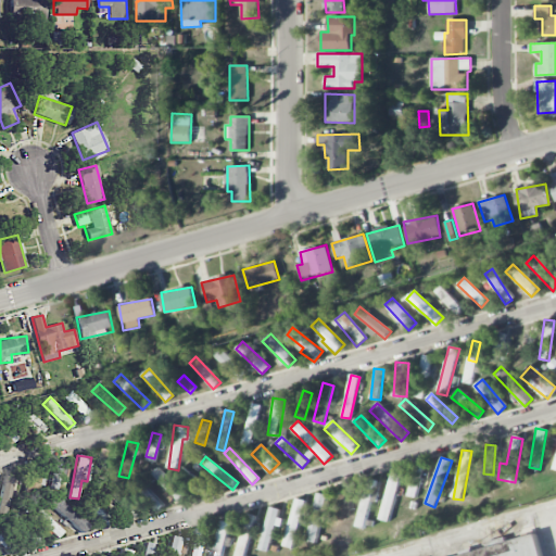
[(422,467),(413,465),(407,496),(417,497),(422,467)]
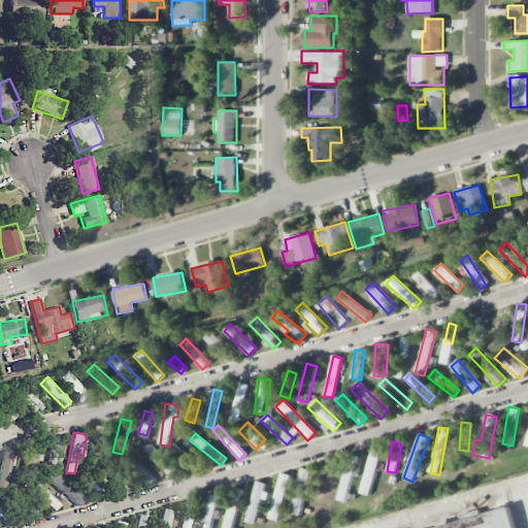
[(41,446),(32,442),(23,466),(33,469),(41,446)]
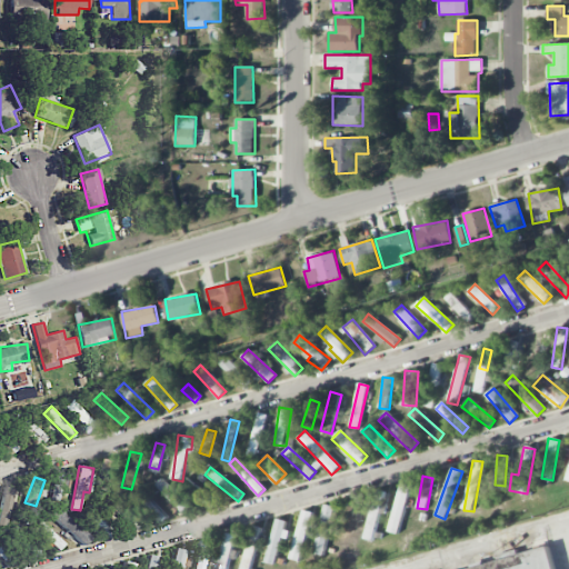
[(155,486),(181,512),(188,506),(161,479),(155,486)]
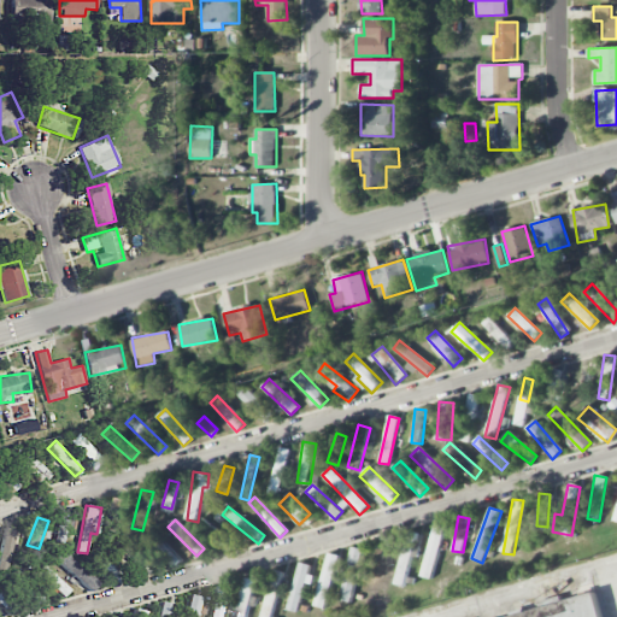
[(235,542),(204,521),(198,530),(228,552),(235,542)]
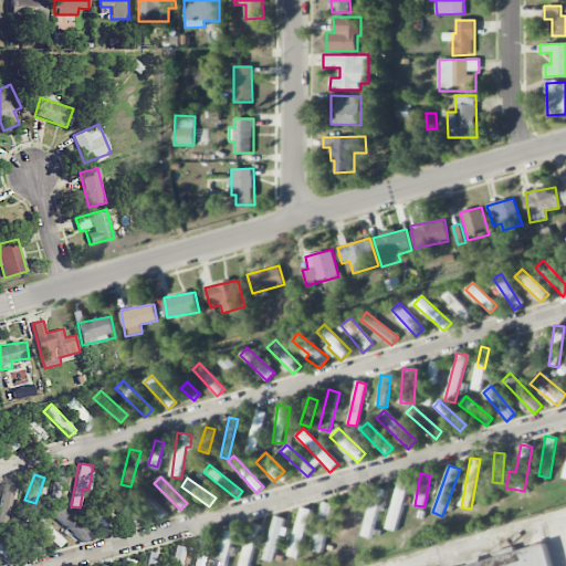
[(399,532),(406,482),(395,481),(388,530),(399,532)]
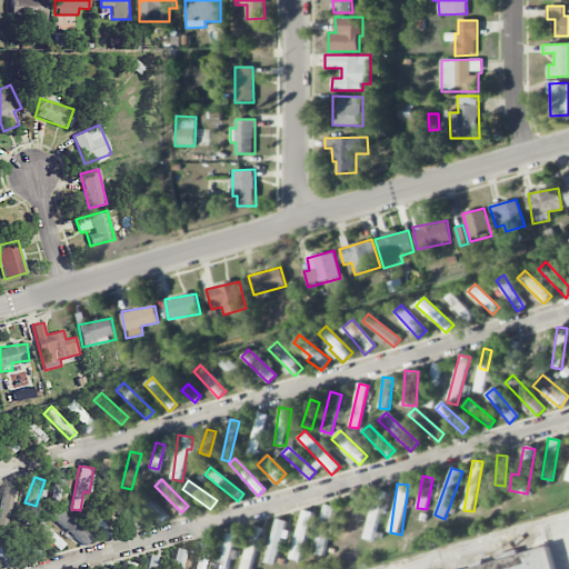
[(13,488),(3,487),(0,508),(0,526),(8,528),(13,488)]
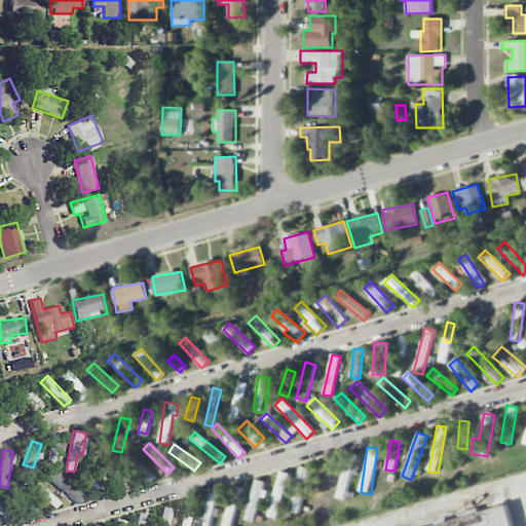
[(361,459),(347,456),(336,497),(344,499),(351,475),(355,476),(361,459)]
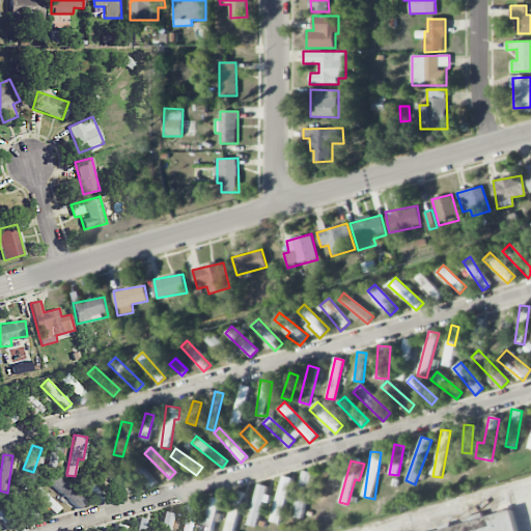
[(157,482),(138,465),(130,473),(148,491),(157,482)]
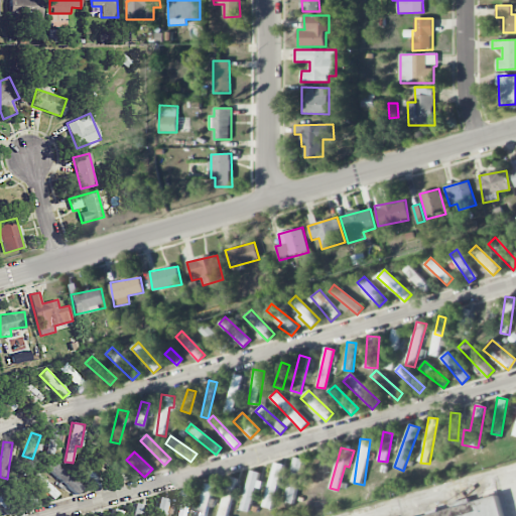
[(315,498),(328,454),(317,452),(306,495),(315,498)]
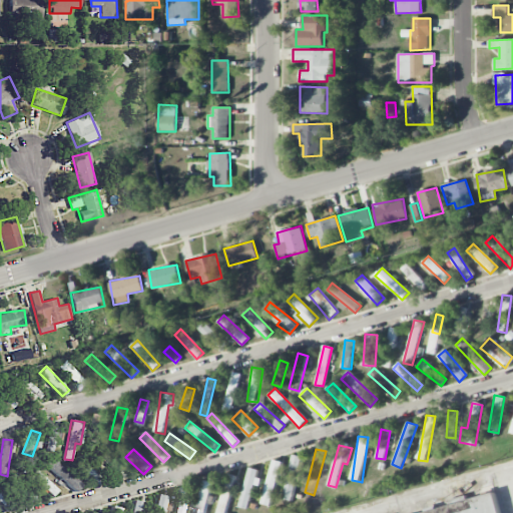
[(282,499),(292,501),(301,457),(292,454),(282,499)]
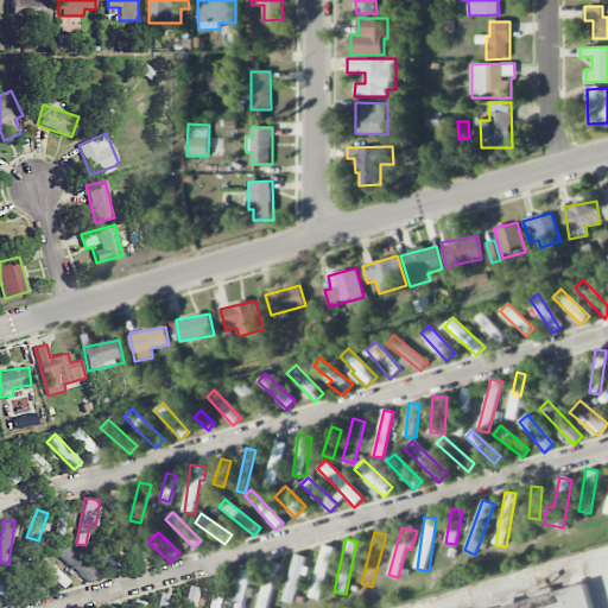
[(51,550),(92,582),(99,572),(57,540),(51,550)]
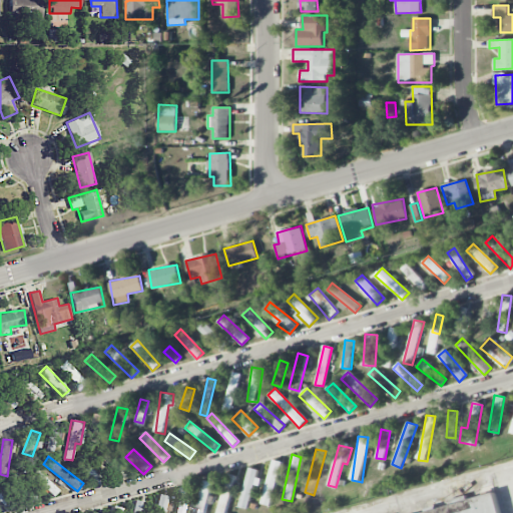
[(77,462),(97,485),(104,478),(84,456),(77,462)]
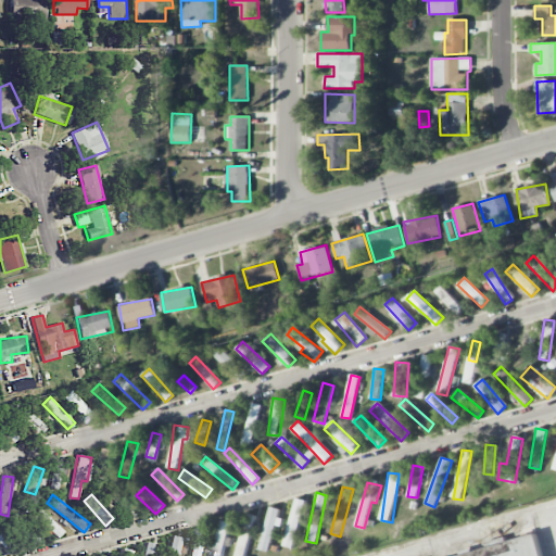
[(304,500),(293,497),(283,546),(293,548),(304,500)]
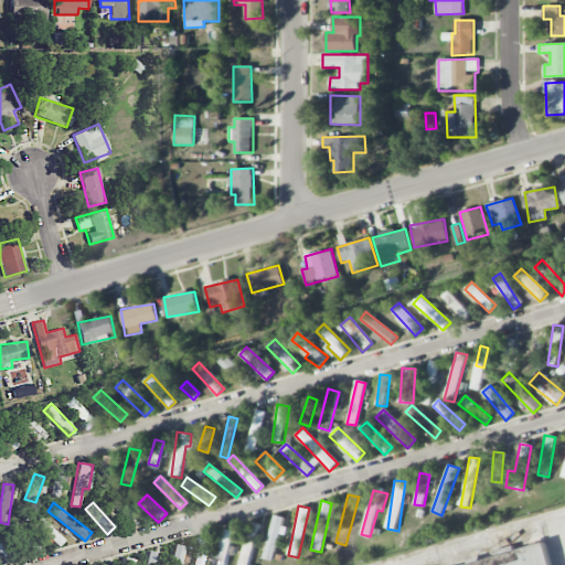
[(265,558),(275,561),(283,516),(273,514),(265,558)]
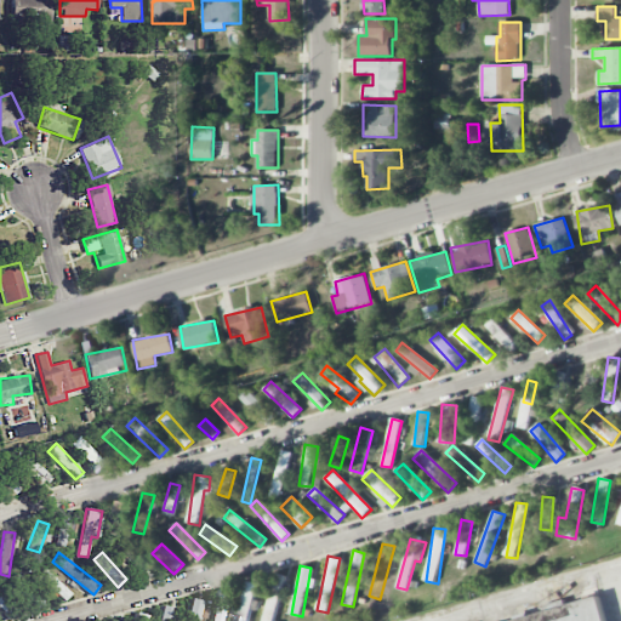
[(72,592),(43,568),(35,577),(64,600),(72,592)]
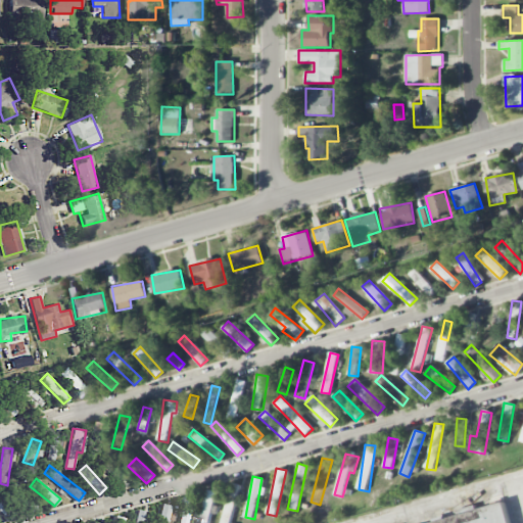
[(40,506),(13,484),(6,492),(33,514),(40,506)]
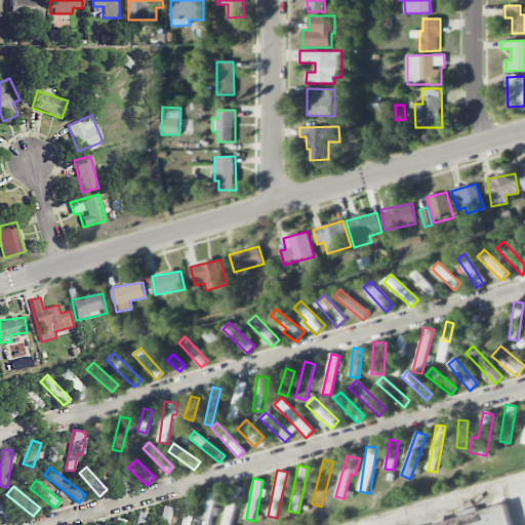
[(209,524),(217,494),(208,491),(199,524),(209,524)]
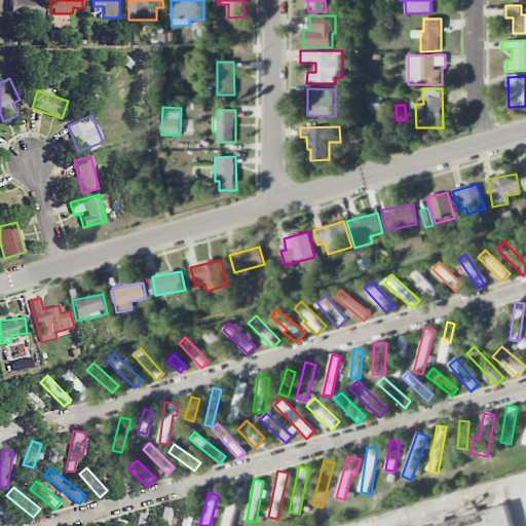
[(188,525),(191,500),(182,499),(179,525),(188,525)]
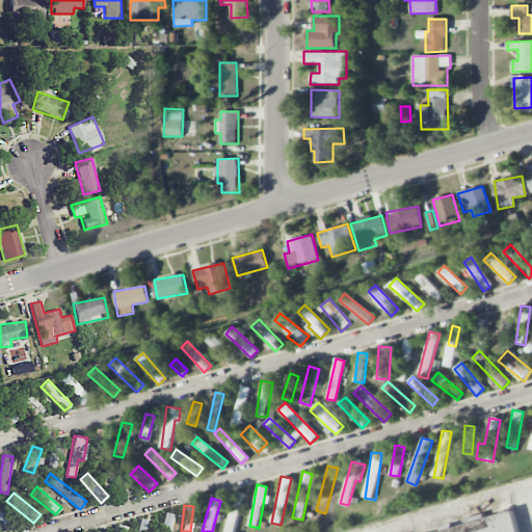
[(0,520),(11,528),(18,519),(0,506),(0,520)]
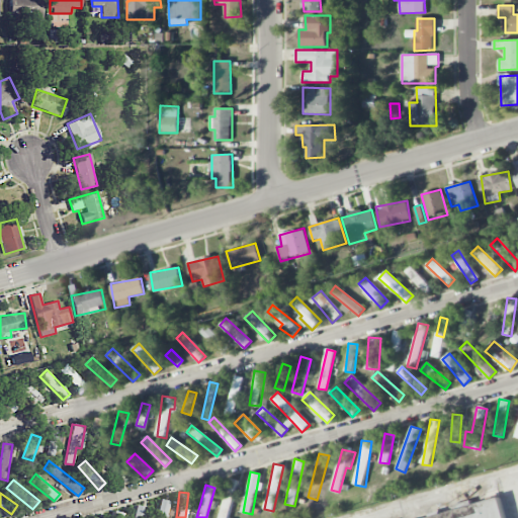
[(508,517),(503,496),(416,517),(508,517)]
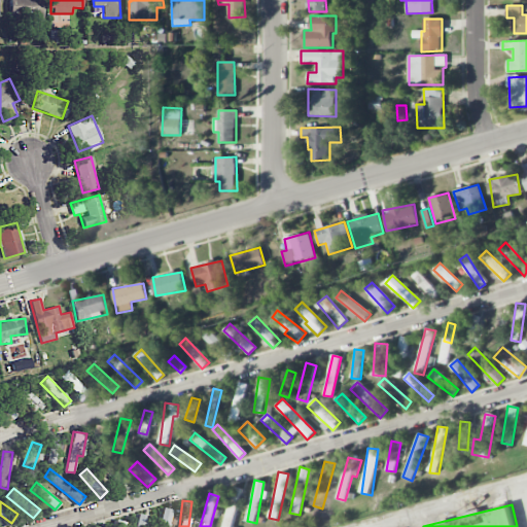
[(168,526),(173,510),(164,507),(157,526),(168,526)]
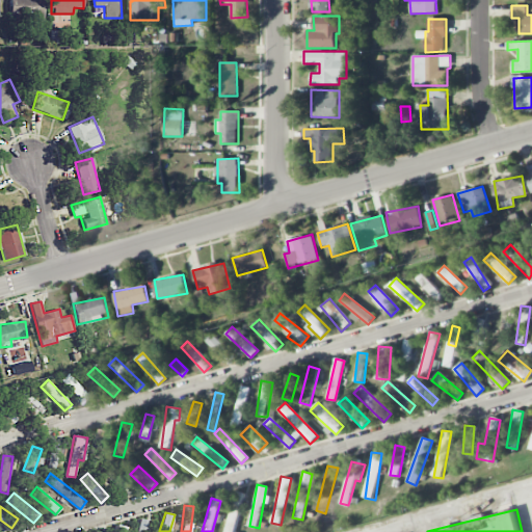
[(145,531),(149,521),(139,519),(135,531),(145,531)]
